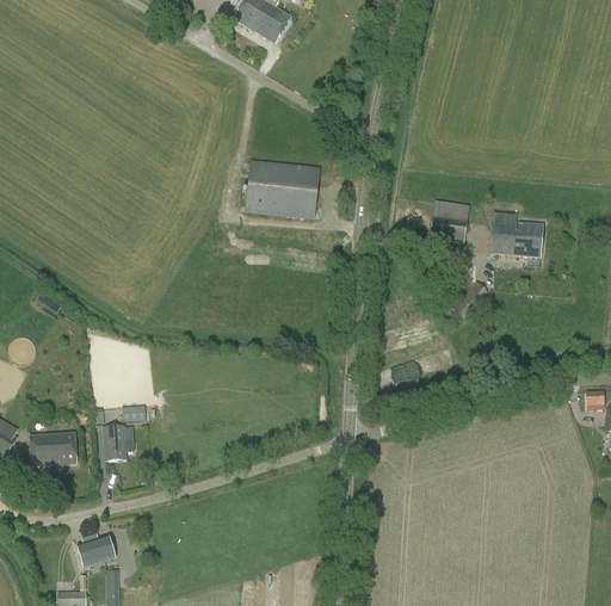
[(291,16),(276,6),(265,0),(245,0),(234,18),(275,43),(291,16)]
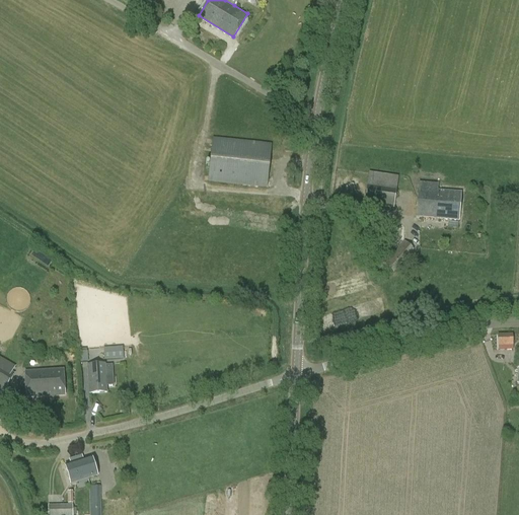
[(267,185),(272,140),(213,134),(208,178),(267,185)]
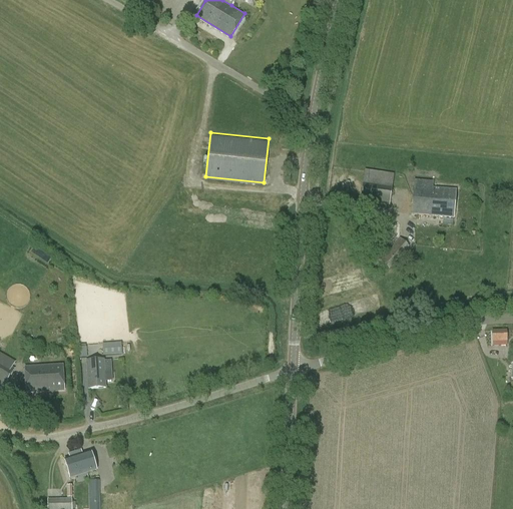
[(390,202),(394,170),(365,166),(361,197),(390,202)]
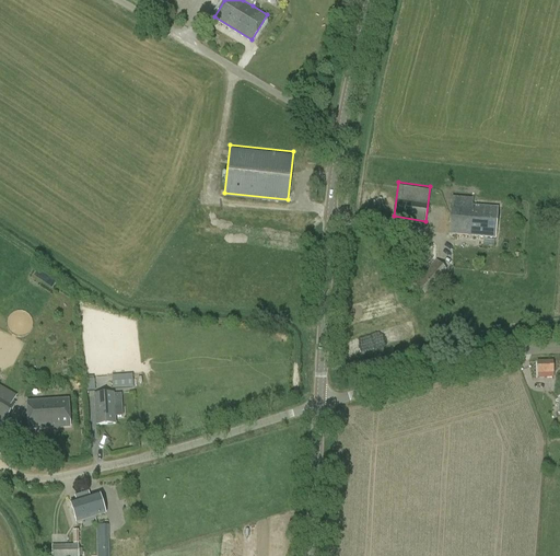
[(474,195),(453,194),(450,231),(496,235),(498,205),(473,203),(474,195)]
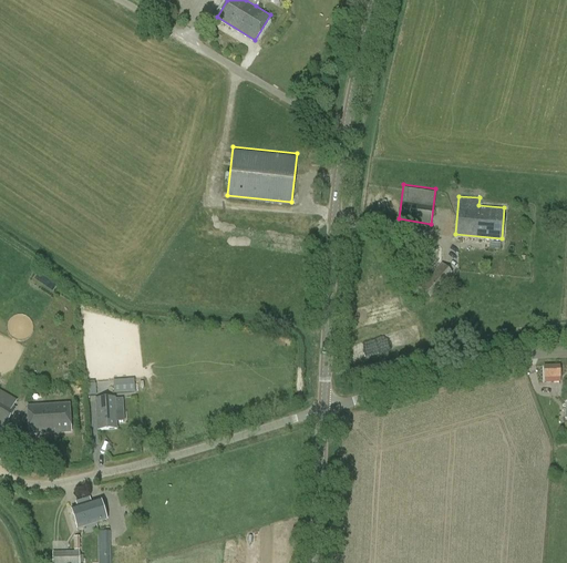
[(430,296),(452,269),(442,260),(434,268),(431,265),(416,283),(430,296)]
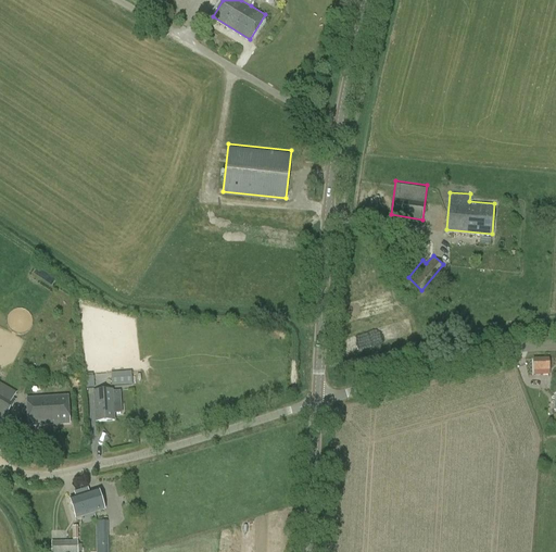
[(36,264),(34,270),(53,279),(55,274),(36,264)]
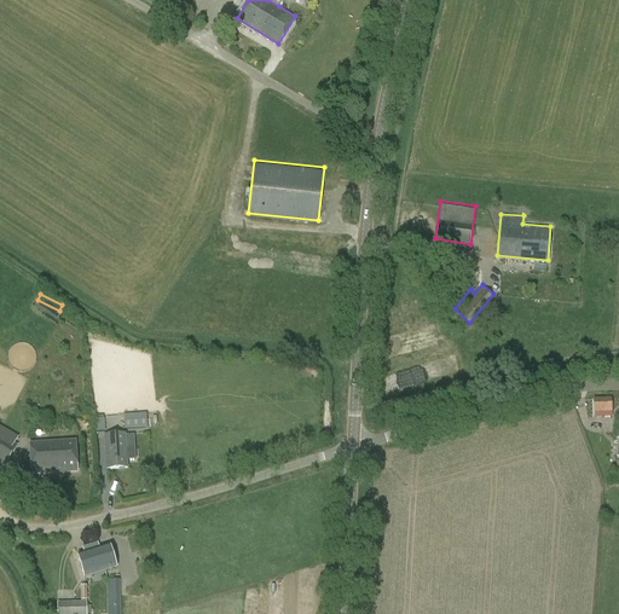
[(609,392),(594,395),(596,411),(612,409),(609,392)]
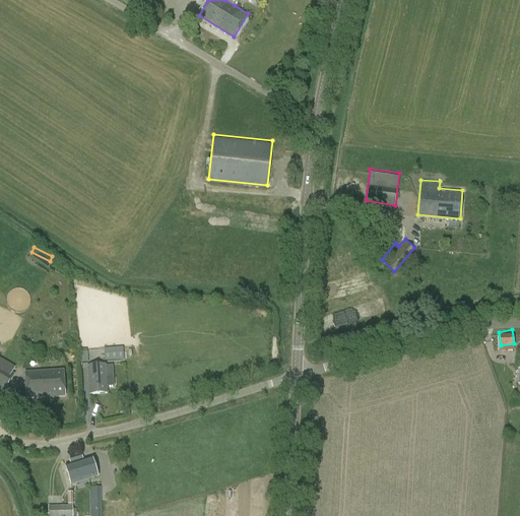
[(123,356),(123,348),(104,349),(105,358),(123,356)]
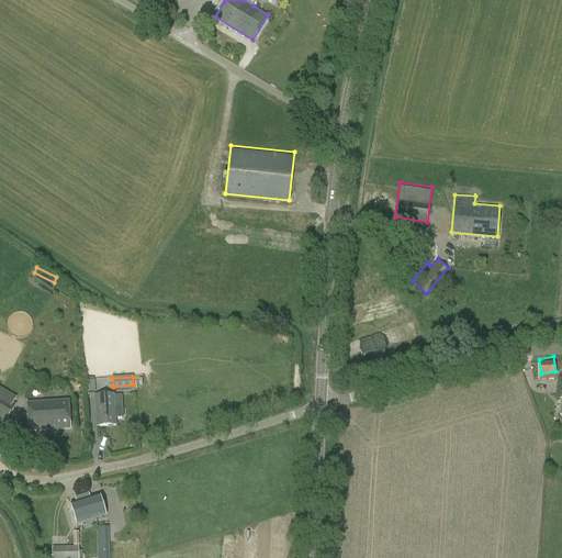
[(15,401),(13,400),(18,391),(0,381),(0,417),(6,421),(15,401)]
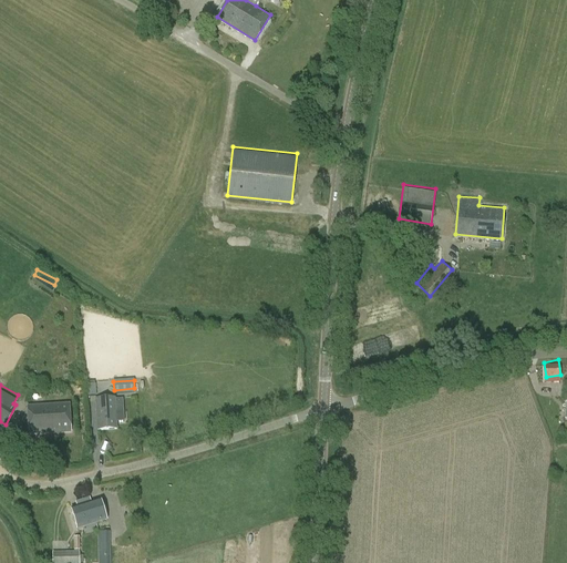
[(115,393),(96,396),(99,426),(101,426),(101,429),(114,428),(114,425),(116,425),(116,418),(114,418),(113,412),(116,412),(115,393)]
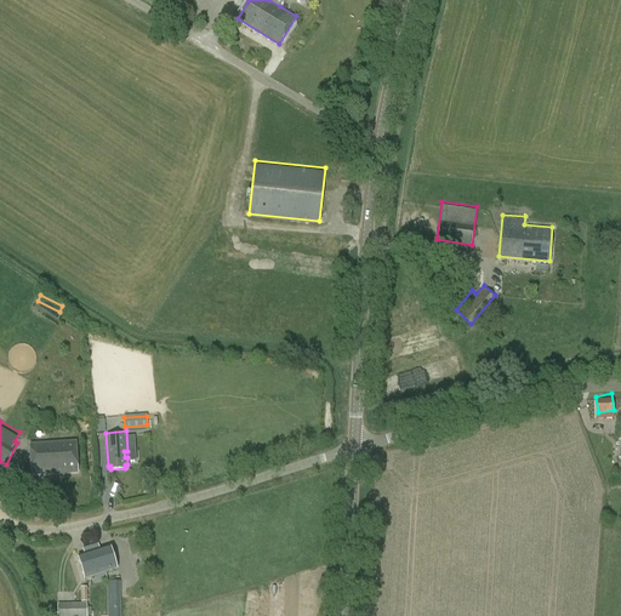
[(33,472),(78,469),(75,439),(30,441),(33,472)]
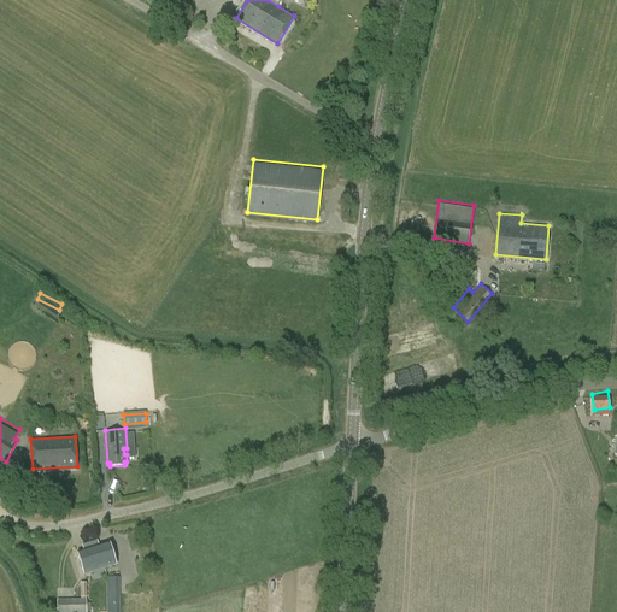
[(117,562),(110,540),(77,549),(84,571),(117,562)]
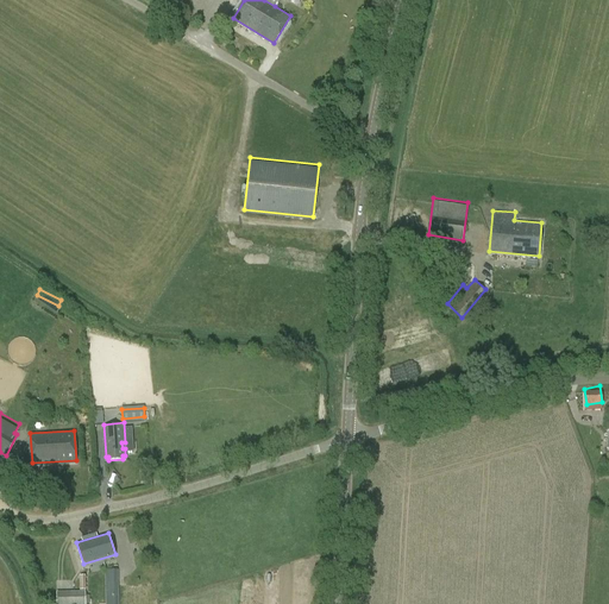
[(119,603),(118,566),(105,567),(105,603),(119,603)]
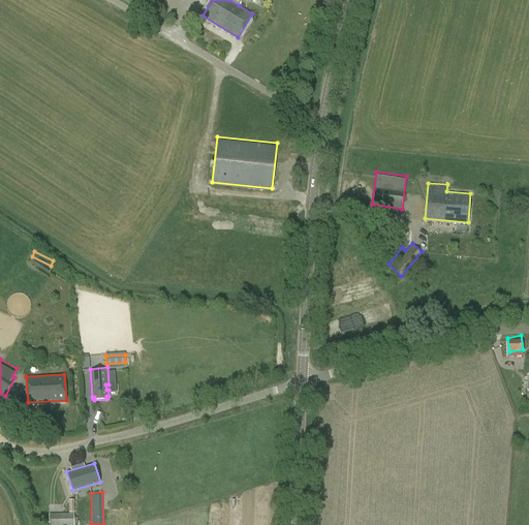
[(74,523),(74,511),(61,512),(62,524),(74,523)]
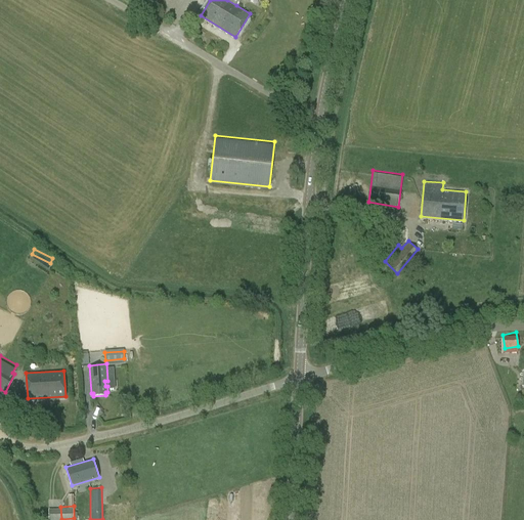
All buildings are outlined.
